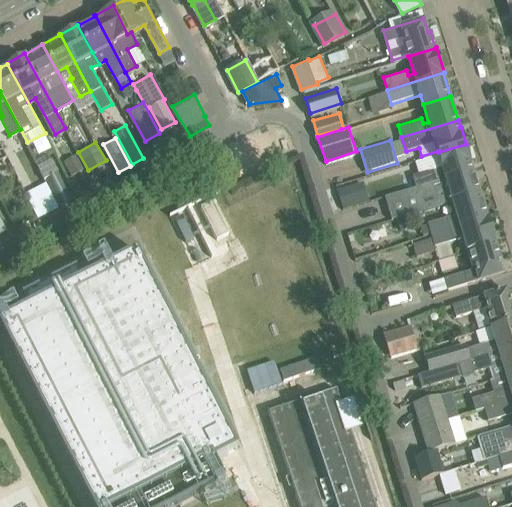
[(466,144),(438,152),(443,169),(437,171),(435,165),(408,174),(412,185),(472,167),(470,161),(471,160),(466,144)]
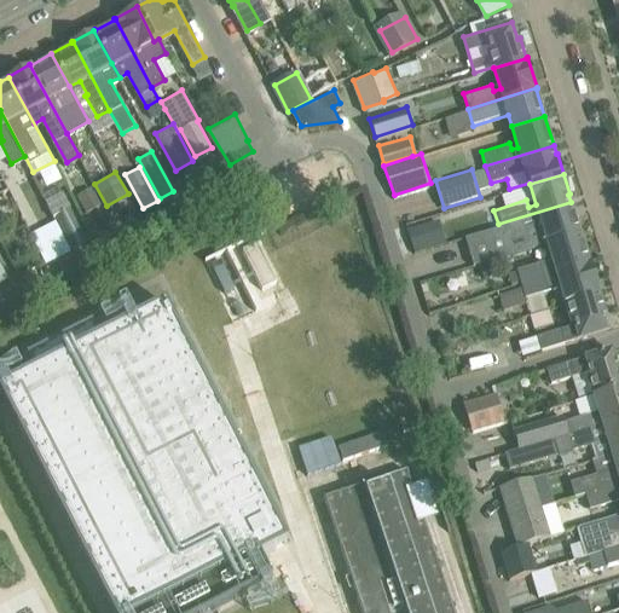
[(93,184),(77,192),(87,209),(102,201),(93,184)]
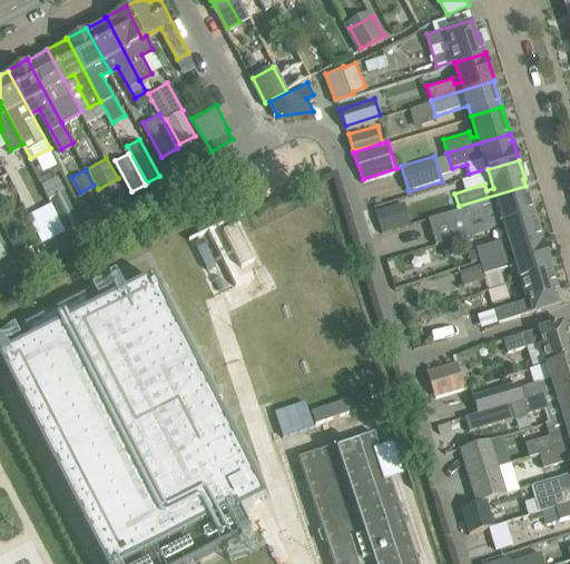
[(58,209),(67,224),(78,218),(58,177),(43,185),(49,196),(51,195),(58,209)]
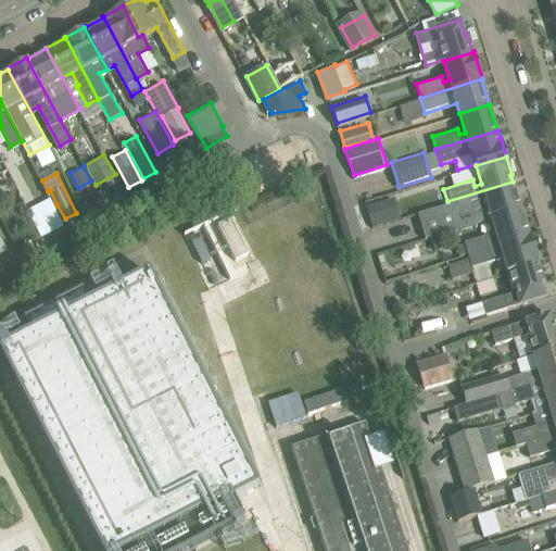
[(442,203),(418,211),(427,236),(491,217),(521,209),(513,182),(447,201),(442,203)]
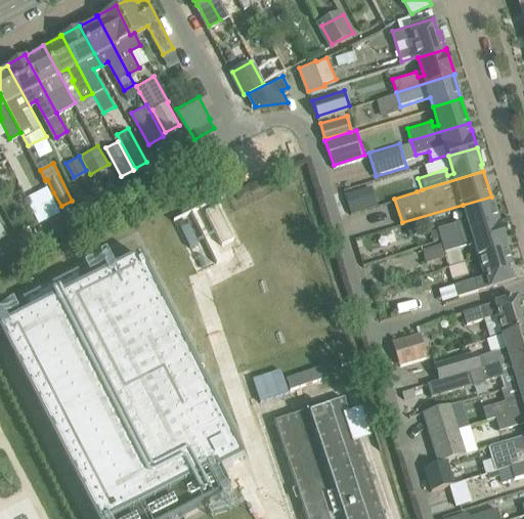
[(422,189),(418,178),(412,179),(417,191),(422,189)]
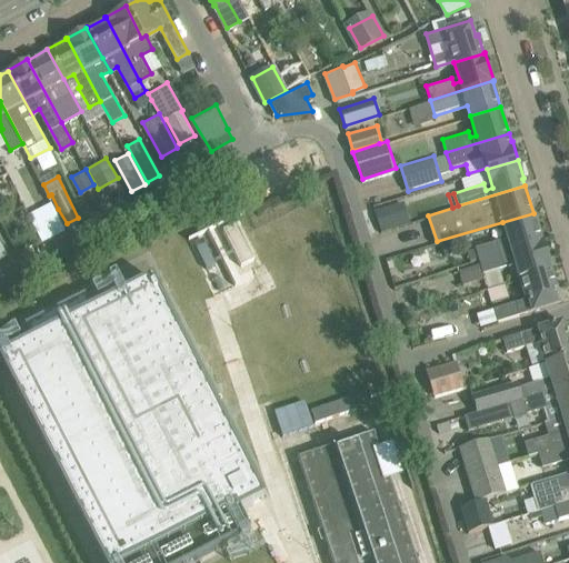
[(52,202),(36,210),(48,233),(65,224),(52,202)]
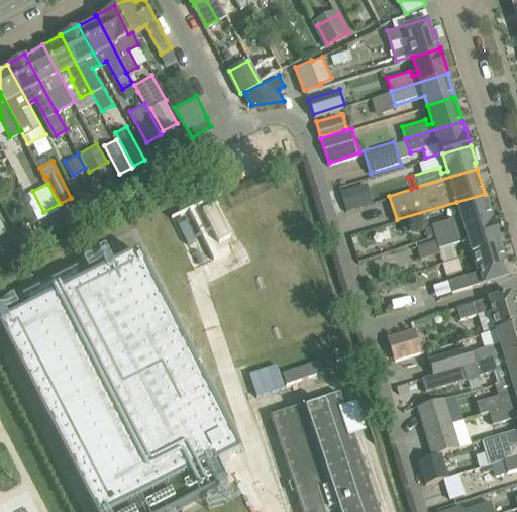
[(359,203),(353,186),(340,190),(346,207),(359,203)]
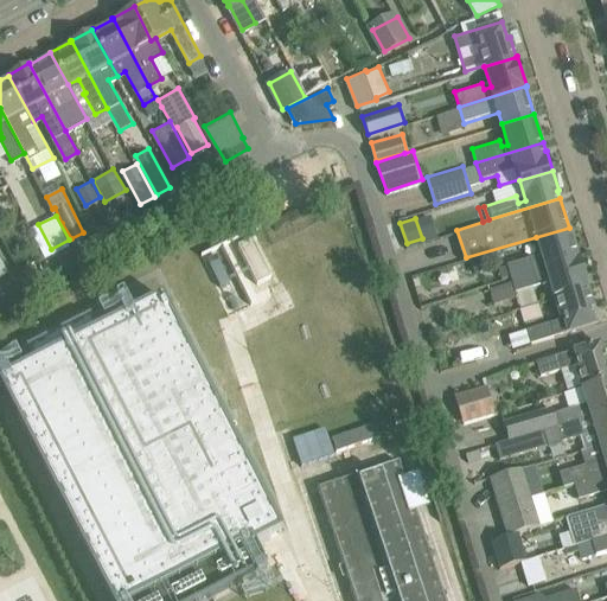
[(510,275),(511,275),(577,255),(569,228),(536,237),(542,257),(536,260),(534,253),(506,262),(510,275)]
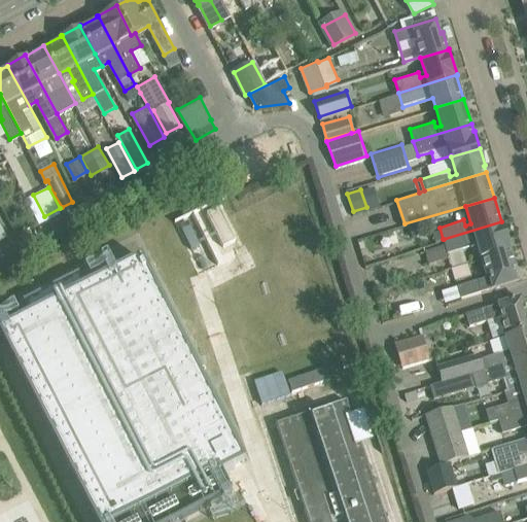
[(501,221),(444,239),(445,243),(425,248),(428,261),(451,255),(453,262),(467,257),(464,245),(470,243),(468,238),(475,236),(481,255),(510,247),(502,220),(501,221)]
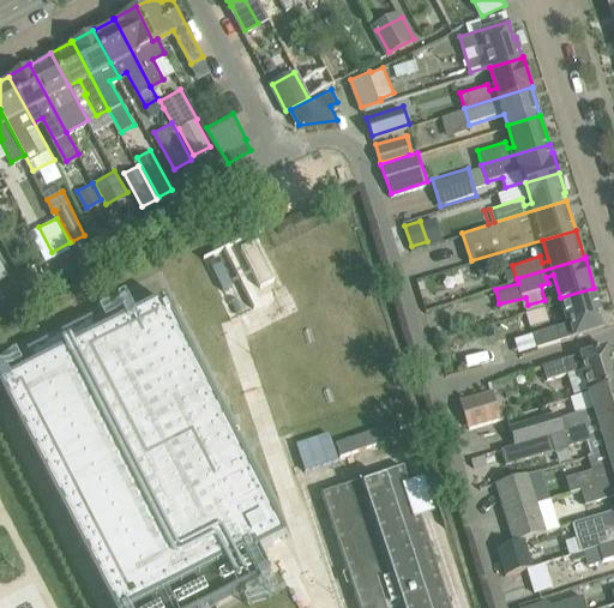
[(516,278),(512,265),(504,269),(507,281),(516,278)]
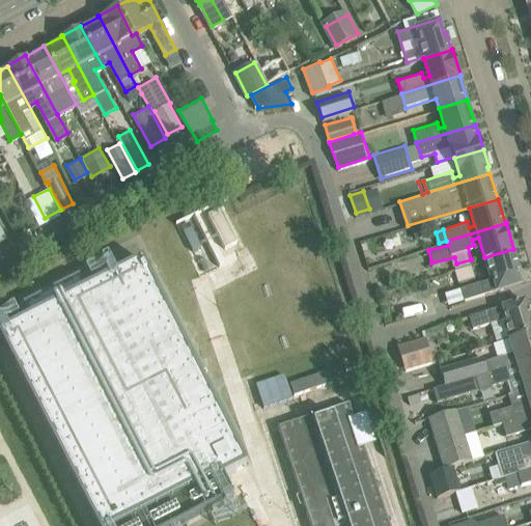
[(513,249),(484,257),(490,274),(492,273),(493,276),(445,292),(448,303),(520,281),(515,267),(518,266),(513,249)]
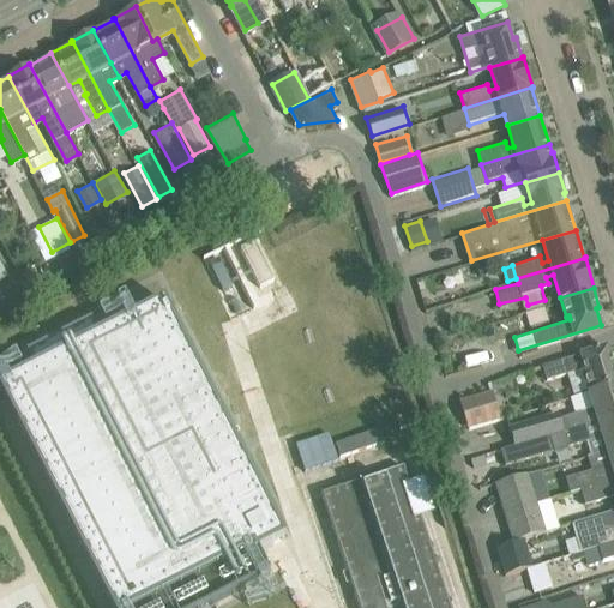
[(36,365),(0,381),(0,386),(113,607),(192,607),(268,571),(256,547),(281,534),(162,299),(97,332),(90,318),(29,350),(36,365)]
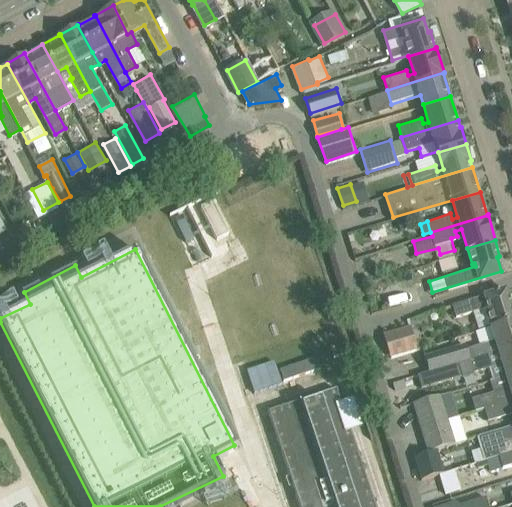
[(440,259),(443,270),(459,265),(455,254),(440,259)]
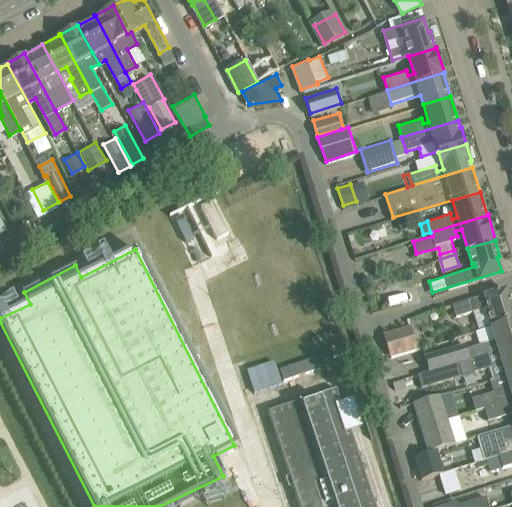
[(491,325),(511,318),(511,300),(510,301),(506,287),(472,297),(452,303),(456,315),(485,306),(490,323),(491,325)]
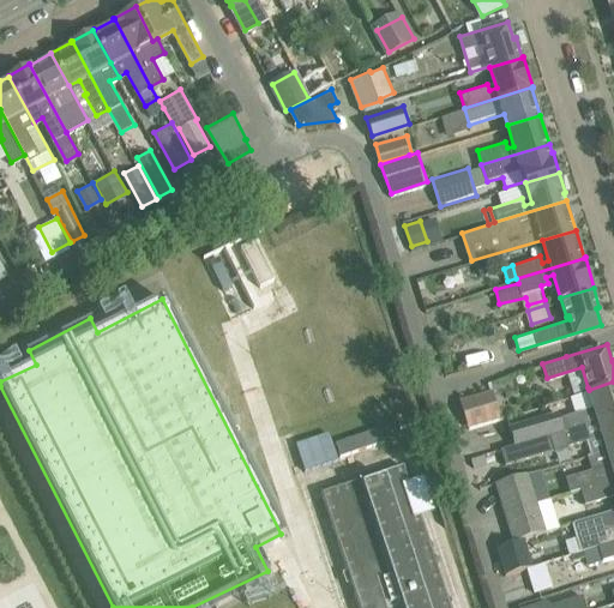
[(563,429),(613,414),(613,381),(589,390),(587,391),(591,404),(585,407),(558,415),(563,427),(563,428),(563,429)]
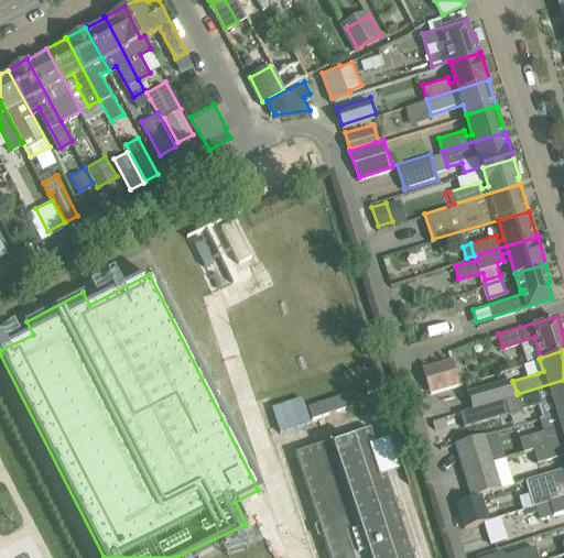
[(423,364),(431,391),(459,382),(452,356),(423,364)]
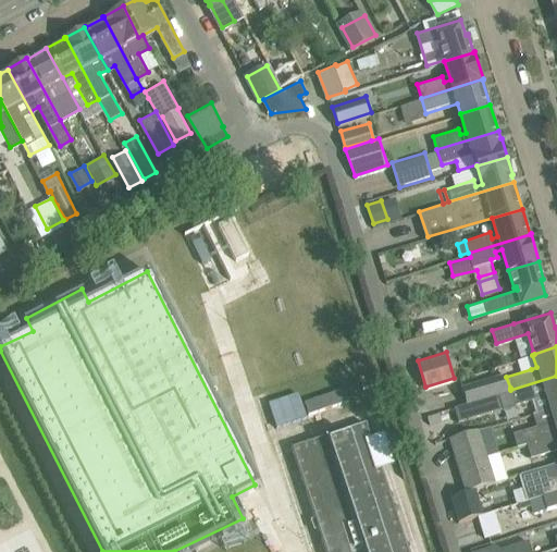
[(506,377),(505,372),(461,385),(467,402),(510,389),(510,388),(506,377)]
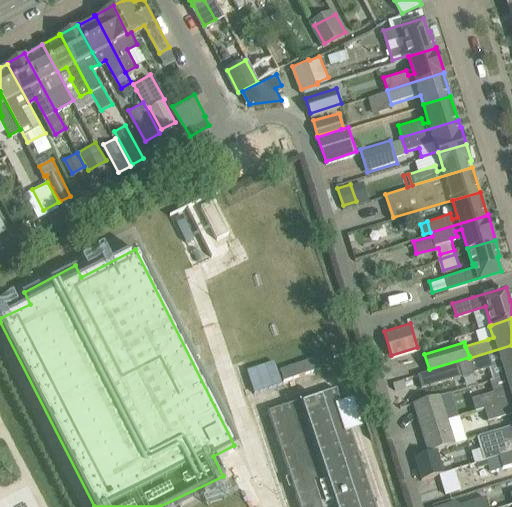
[(505,373),(511,370),(511,345),(469,358),(472,368),(501,360),(505,373)]
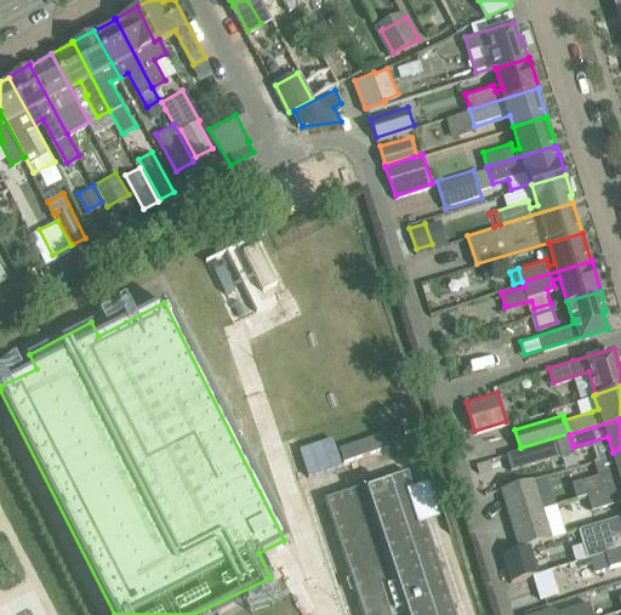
[(560,453),(556,438),(520,448),(506,451),(511,467),(560,453)]
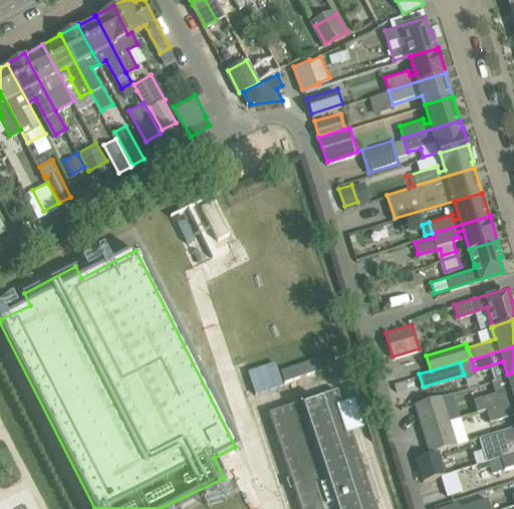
[(486,407),(513,398),(513,371),(507,374),(492,379),(496,391),(474,398),(477,410),(482,408),(486,407)]
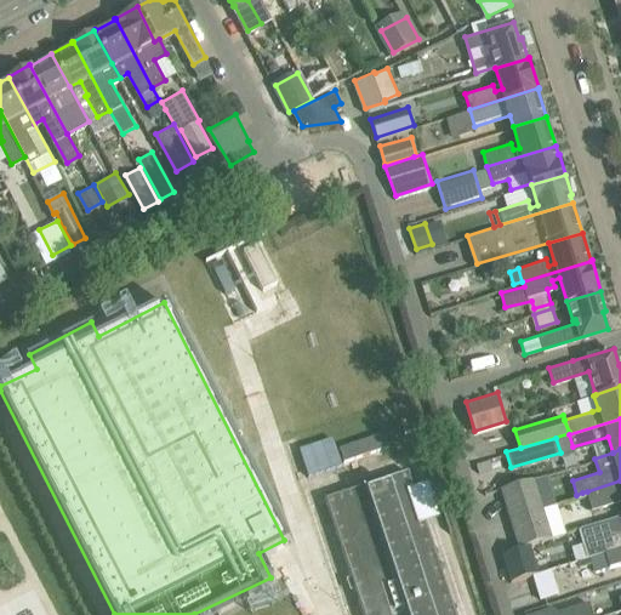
[(325,495),(364,614),(456,614),(409,467),(325,495)]
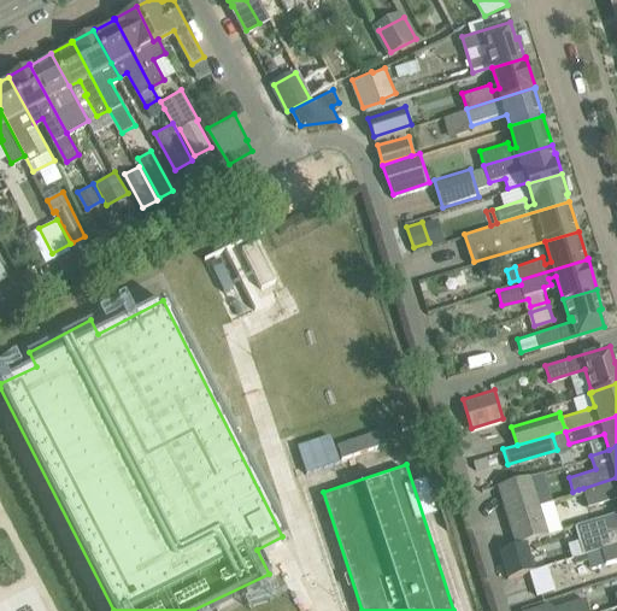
[(498,483),(507,513),(539,503),(530,474),(498,483)]
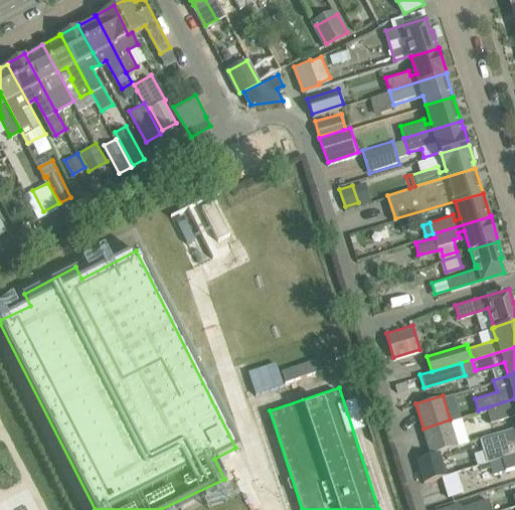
[(514,398),(487,407),(491,420),(514,412),(514,398)]
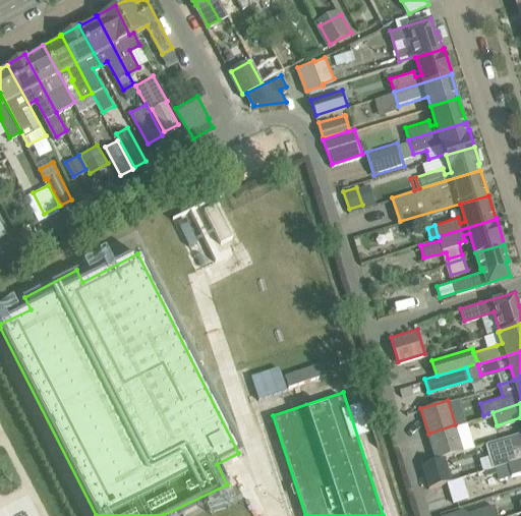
[(447,454),(463,449),(455,424),(428,434),(436,457),(447,454)]
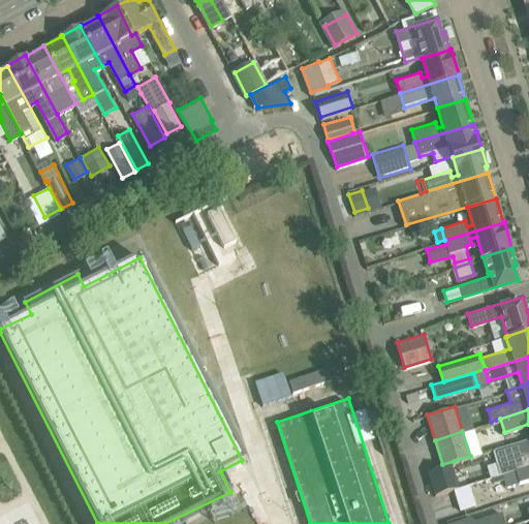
[(528,464),(528,437),(493,449),(500,473),(502,472),(515,469),(516,468),(528,464)]
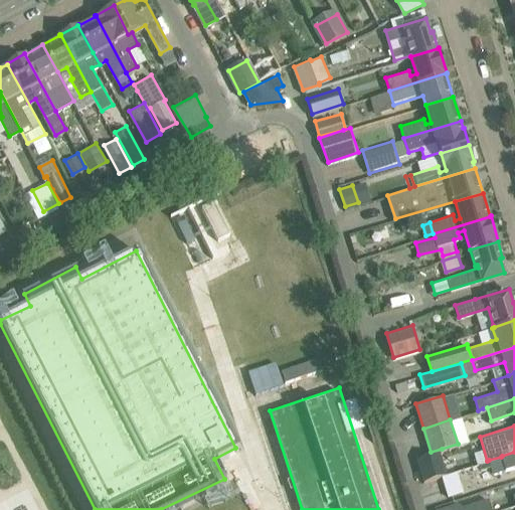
[(424,480),(446,473),(442,451),(417,458),(424,480)]
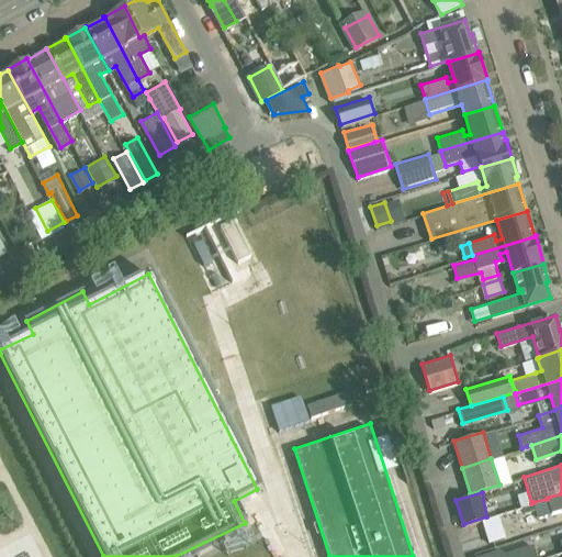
[(561,511),(561,493),(548,498),(547,499),(551,511),(552,514),(561,511)]
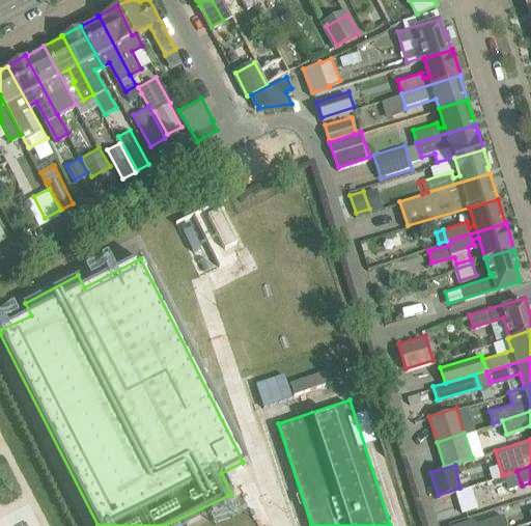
[(521,482),(516,471),(504,474),(508,487),(521,482)]
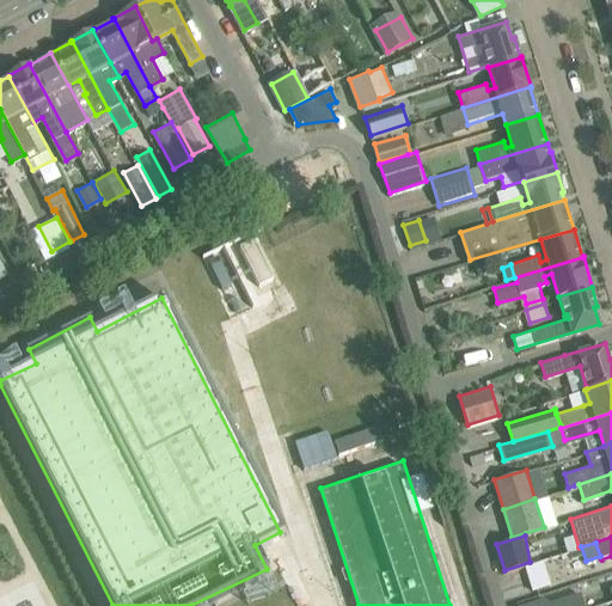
[(605,601),(611,599),(611,582),(581,592),(586,605),(591,605),(593,605),(605,601)]
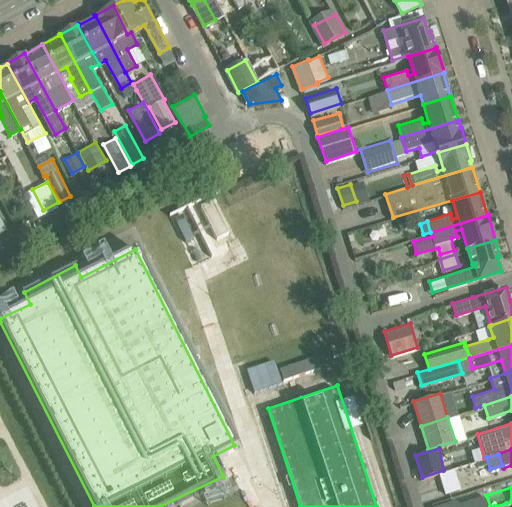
[(454,499),(433,506),(489,506),(485,494),(460,503),(454,499)]
